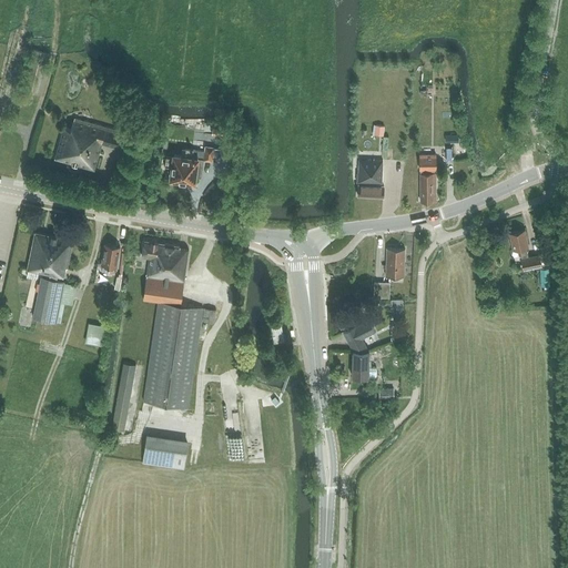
[(2,60),(19,63),(21,53),(4,50),(2,60)]
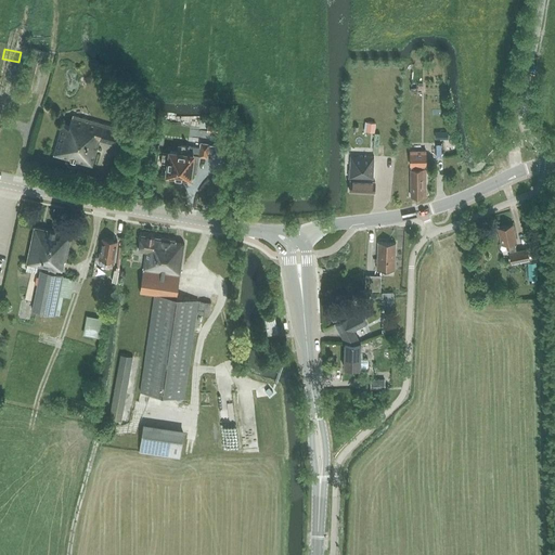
[(120,132),(72,118),(69,125),(62,124),(52,155),(92,167),(100,141),(117,145),(120,132)]
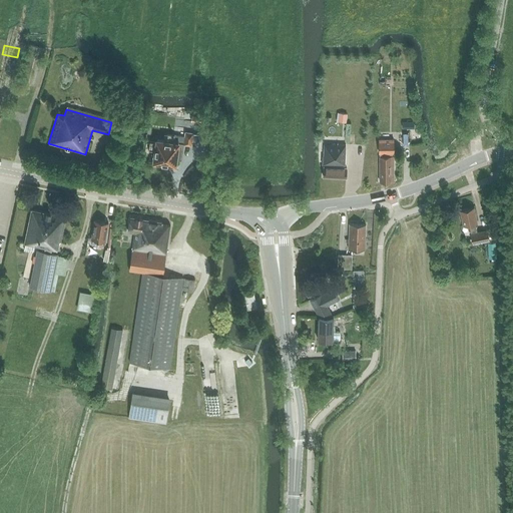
[(417,121),(417,111),(407,112),(407,121),(417,121)]
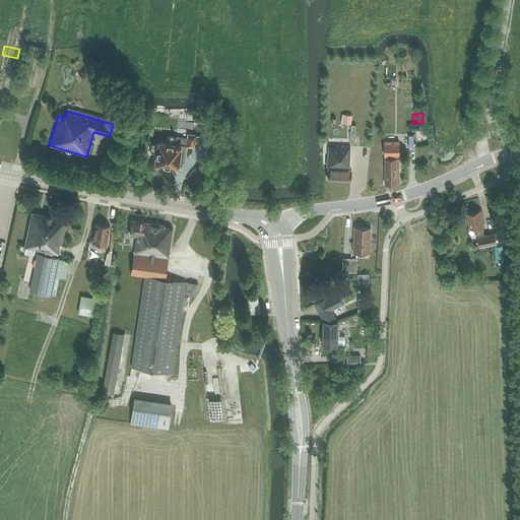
[(206,124),(206,119),(206,115),(201,115),(201,118),(195,118),(194,124),(206,124)]
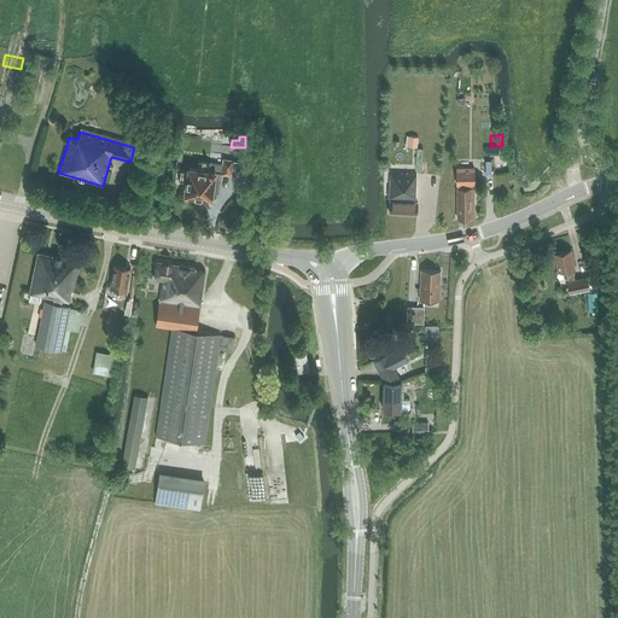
[(409,136),(408,146),(417,147),(418,138),(409,136)]
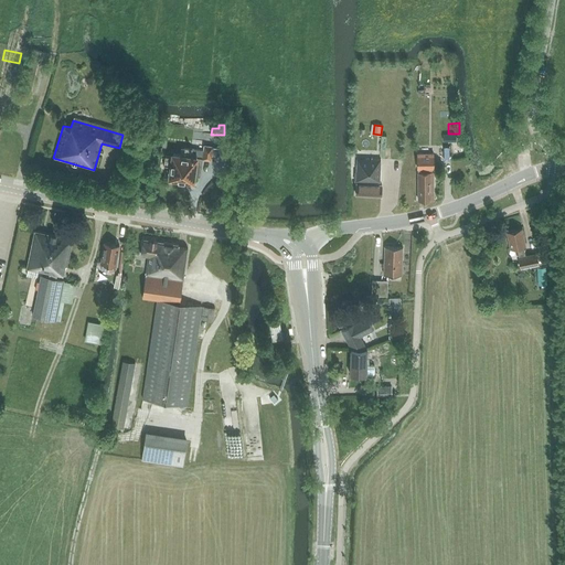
[(164,156),(163,166),(170,167),(169,178),(193,181),(194,176),(200,177),(202,160),(212,161),(212,160),(219,161),(221,148),(213,147),(213,146),(204,145),(203,150),(180,147),(180,153),(171,151),(170,157),(164,156)]
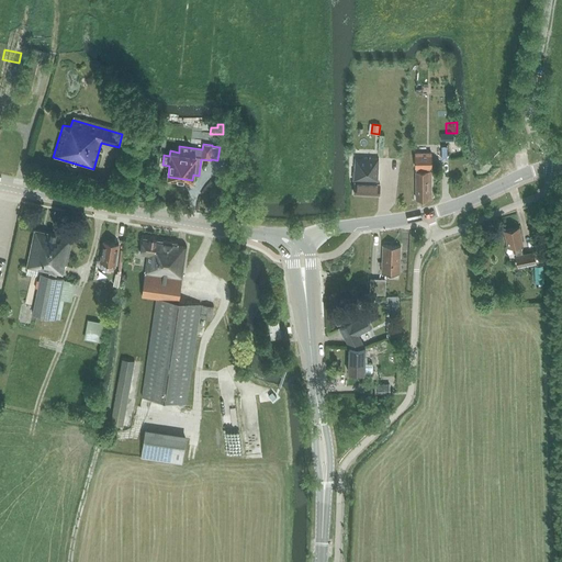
[(431,153),(415,153),(414,169),(431,168),(431,153)]
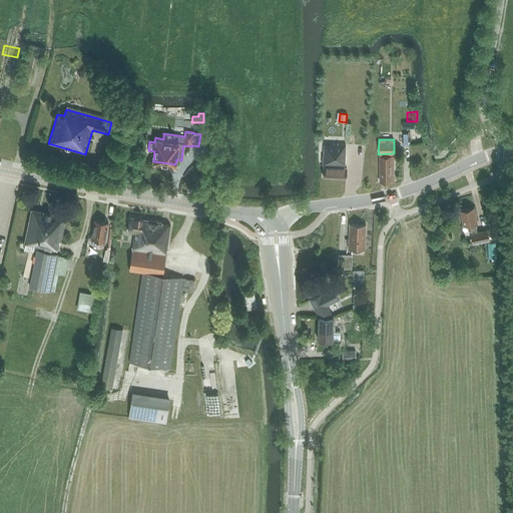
[(329,167),(323,167),(323,177),(347,178),(347,168),(332,167),(332,165),(346,165),(346,154),(344,154),(344,145),(324,144),(323,155),(322,156),(322,165),(329,165),(329,167)]
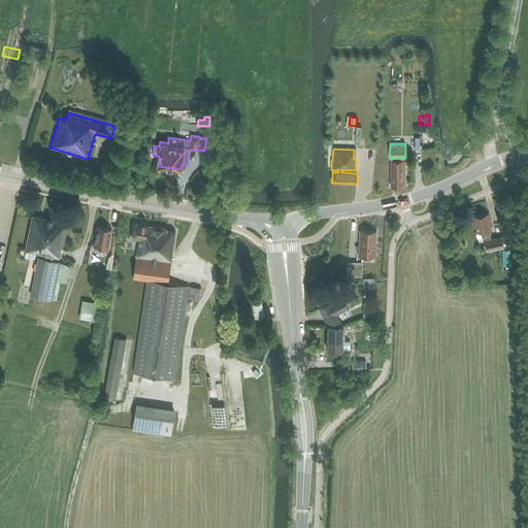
[(391,187),(405,187),(405,161),(390,161),(391,187)]
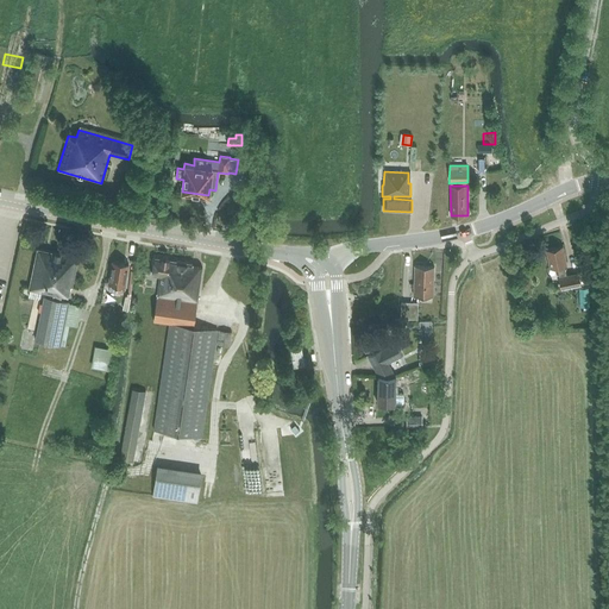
[(11,237),(5,240),(10,252),(17,250),(11,237)]
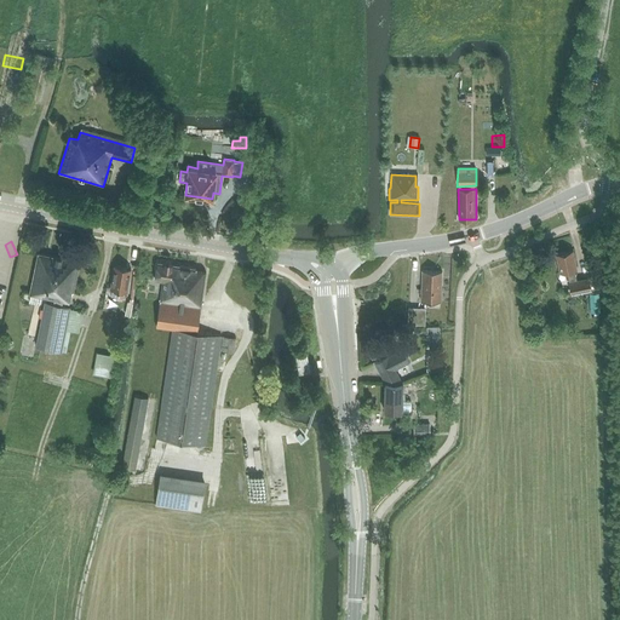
[(575,271),(577,270),(573,251),(556,253),(560,274),(567,273),(568,281),(567,282),(570,296),(592,291),(589,277),(577,280),(575,271)]
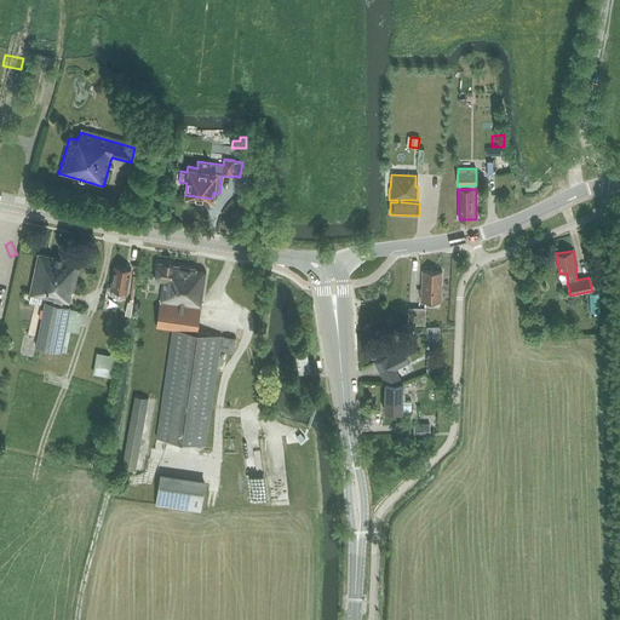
[(55,300),(53,304),(44,303),(35,346),(67,352),(70,331),(79,332),(82,311),(70,309),(70,308),(62,305),(62,302),(69,304),(72,293),(74,293),(80,260),(38,253),(29,294),(55,300)]
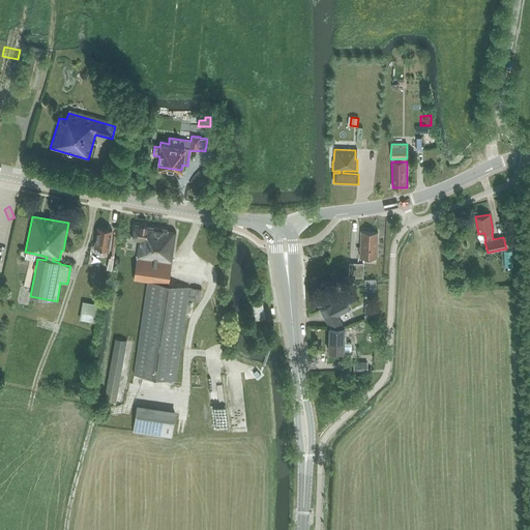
[(147,282),(139,343),(133,375),(175,381),(180,349),(188,287),(170,284),(176,233),(167,232),(168,229),(146,227),(146,226),(144,224),(144,223),(143,223),(140,226),(135,226),(133,239),(140,240),(137,259),(134,280),(147,282)]
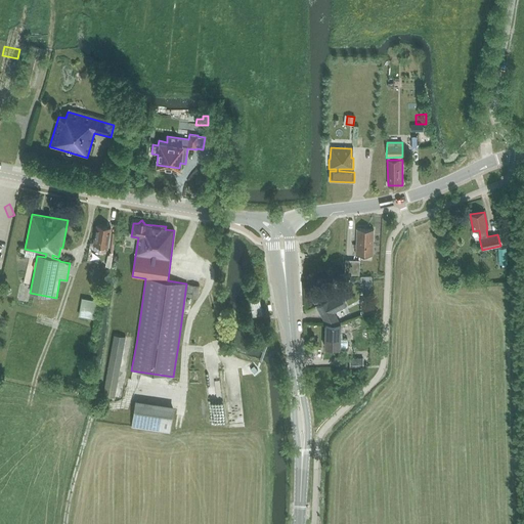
[(94,244),(94,250),(104,252),(105,246),(107,247),(112,227),(96,225),(92,244),(94,244)]
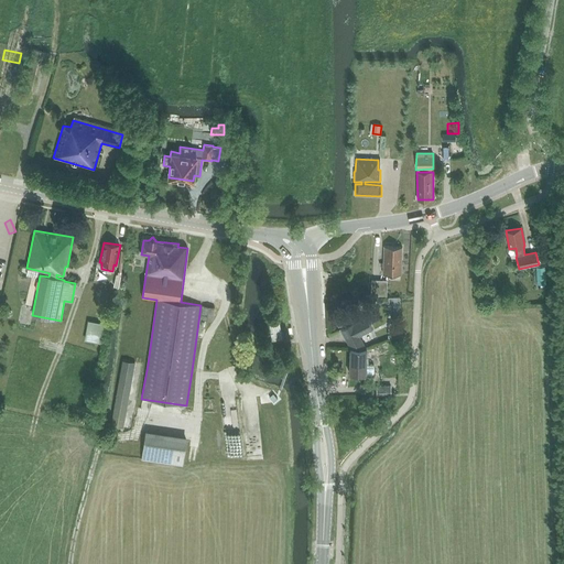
[(402,247),(383,247),(382,274),(401,275),(402,247)]
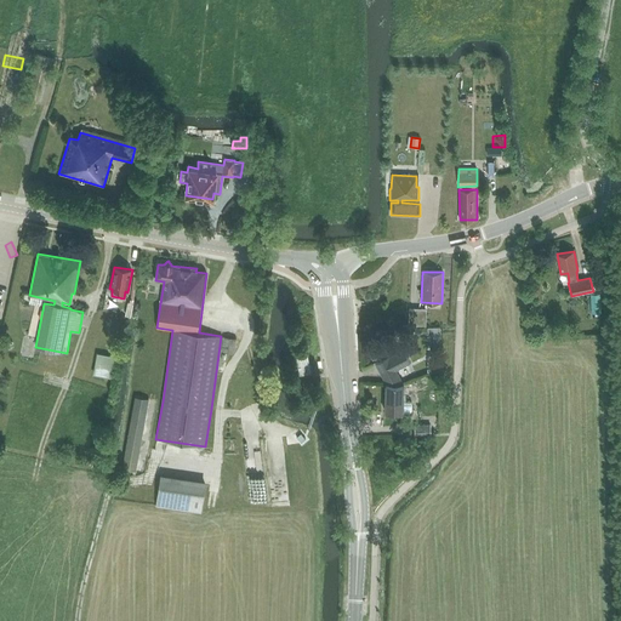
[(602,294),(591,294),(591,313),(602,313),(602,294)]
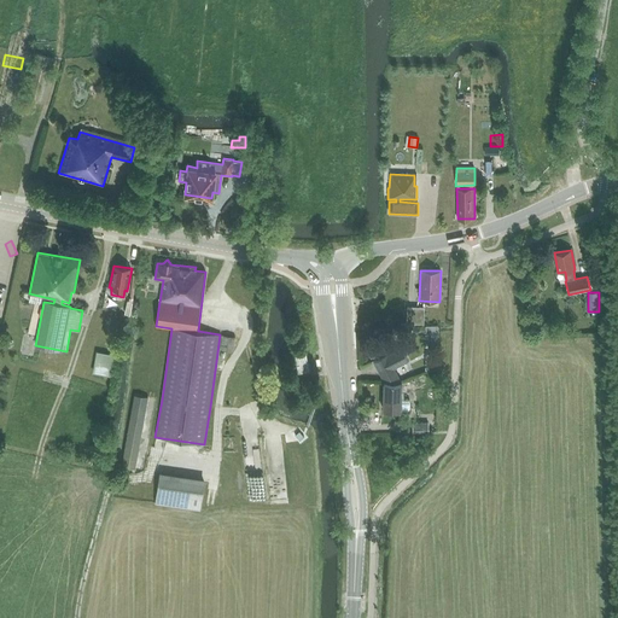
[(424,308),(407,308),(406,325),(423,326),(424,308)]
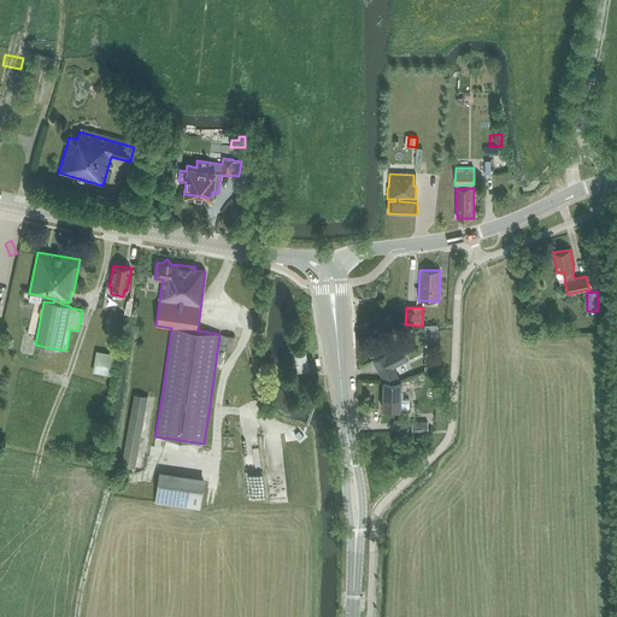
[(236,335),(222,334),(221,348),(235,350),(236,335)]
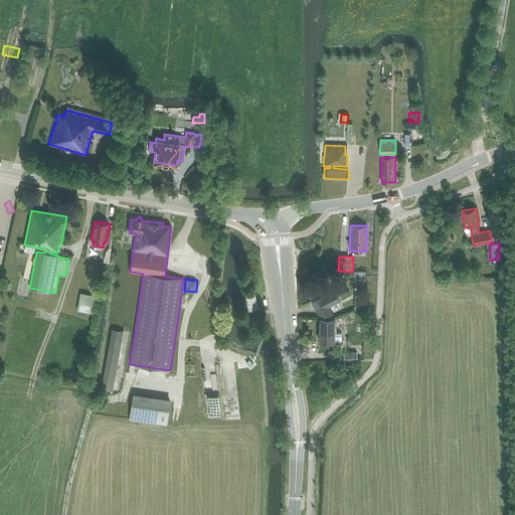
[(320,319),(334,319),(328,307),(340,301),(334,290),(325,294),(324,292),(325,287),(323,282),(318,281),(313,283),(312,288),(314,293),(319,295),(320,297),(311,301),(320,319)]
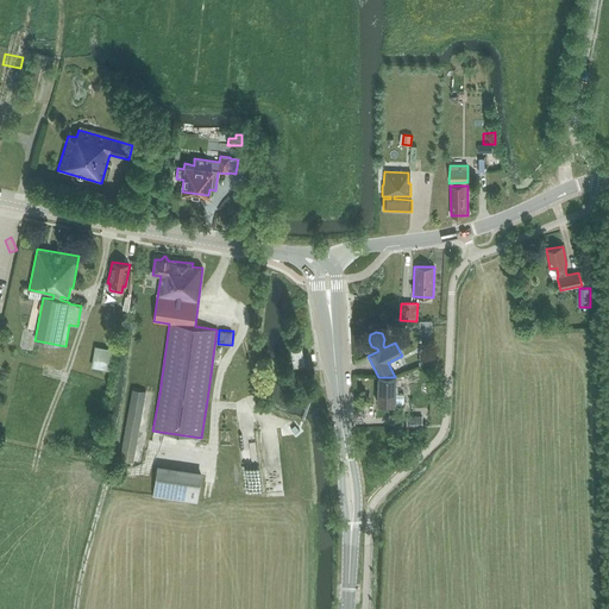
[(111,362),(113,343),(96,339),(93,359),(111,362)]
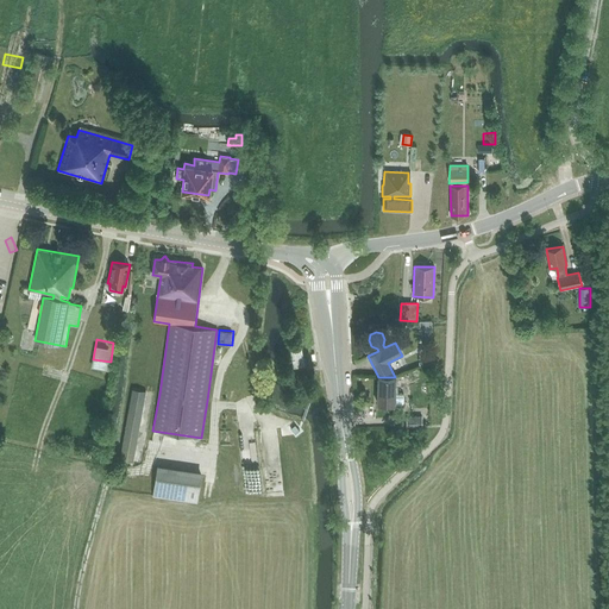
[(289,343),(294,368),(305,365),(300,340),(289,343)]
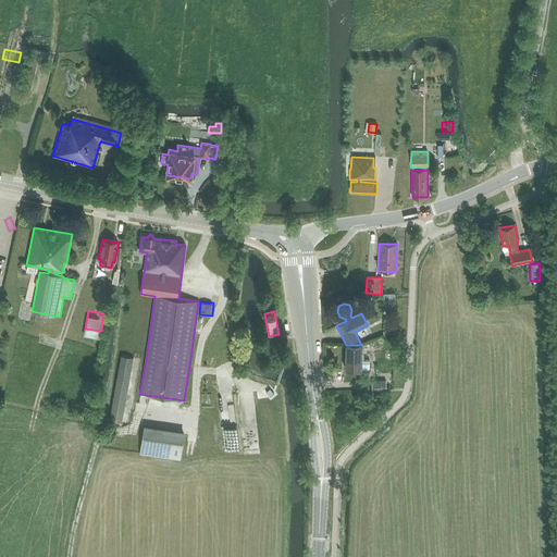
[(361,358),(362,346),(361,345),(346,345),(345,370),(361,370),(361,369),(368,370),(370,368),(370,361),(368,359),(361,358)]
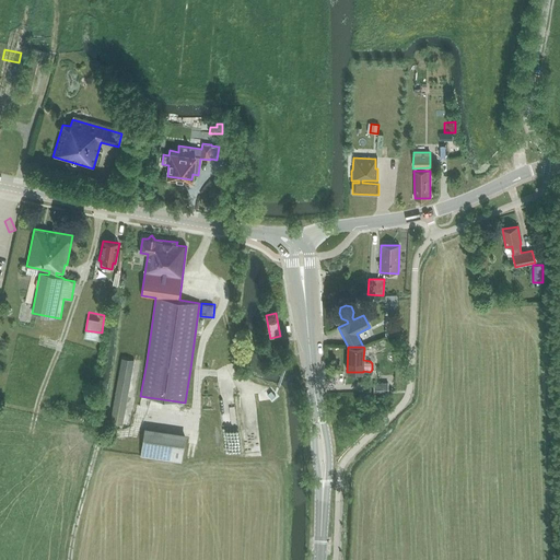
[(133,360),(120,358),(109,422),(123,424),(133,360)]
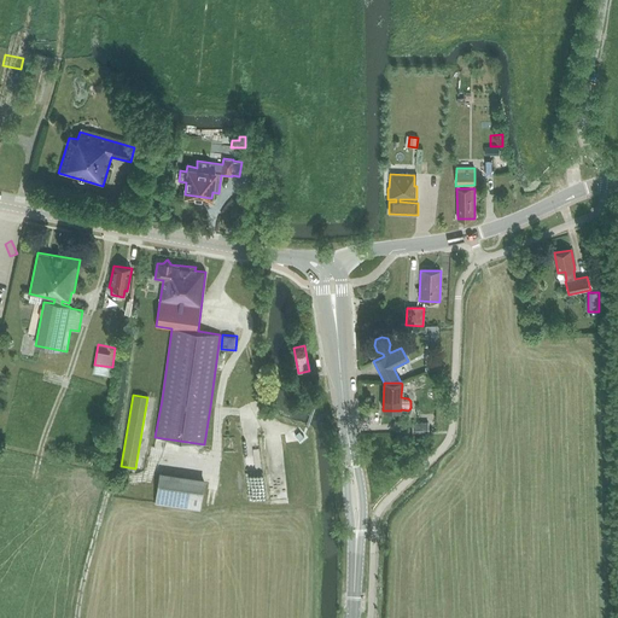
[(159,477),(155,503),(200,511),(204,483),(159,477)]
